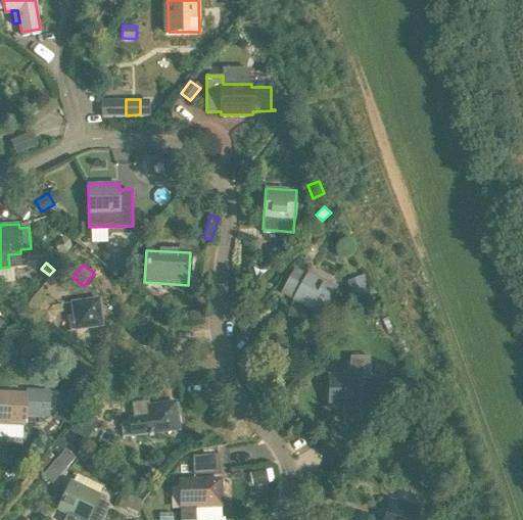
[(335,286),(308,272),(296,265),(282,291),(321,313),(335,286)]
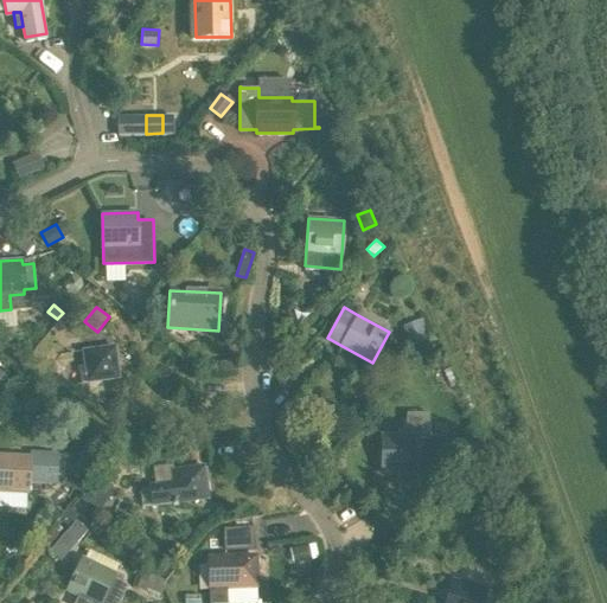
[(427,334),(428,334),(422,318),(421,318),(400,326),(407,342),(427,334)]
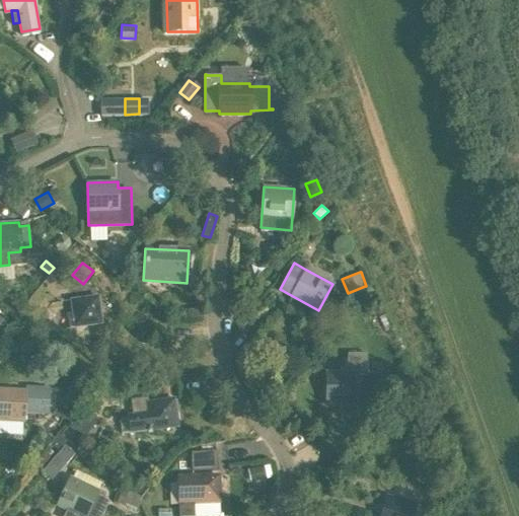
[(97,295),(85,297),(72,299),(75,325),(89,323),(101,321),(97,295)]
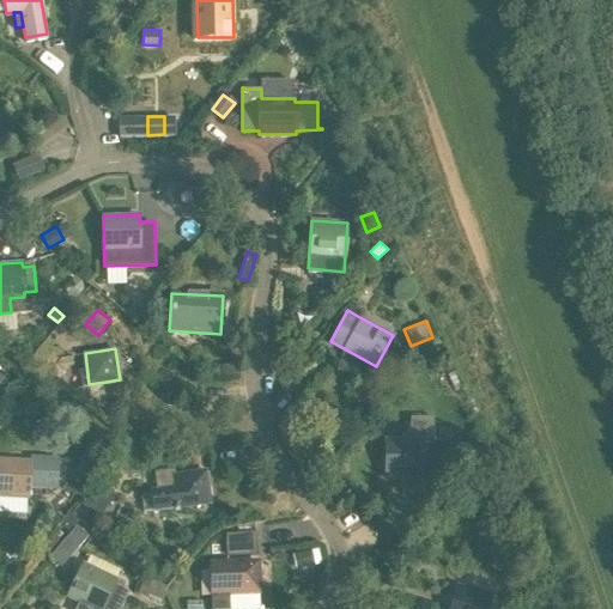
[(18,391),(8,400),(16,409),(25,401),(18,391)]
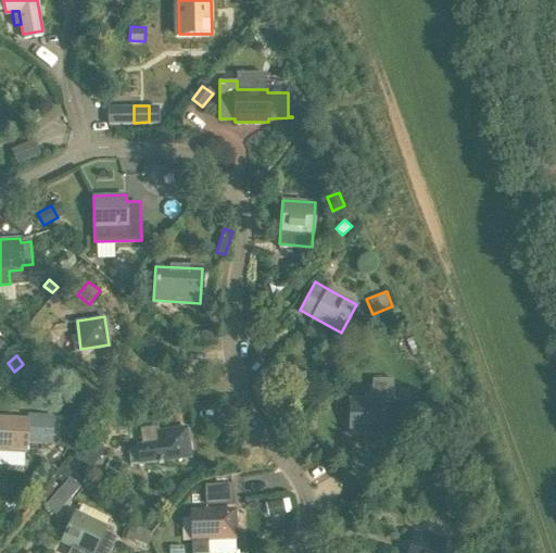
[(393,400),(393,377),(373,377),(371,393),(364,392),(364,399),(350,399),(350,430),(382,430),(382,400),(393,400)]
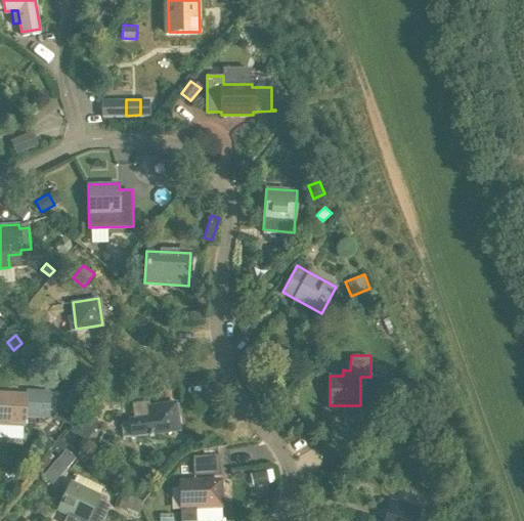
[(93,392),(78,379),(67,393),(69,394),(63,400),(78,411),(93,392)]
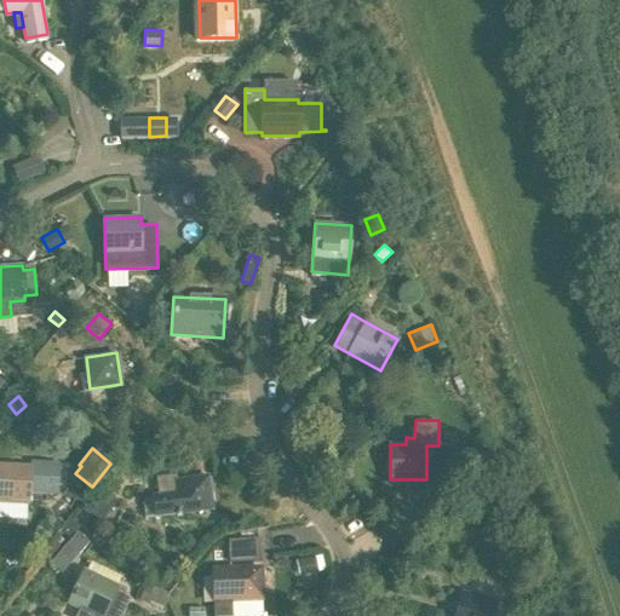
[(0,464),(0,514),(28,517),(29,501),(29,491),(58,493),(59,462),(30,461),(30,465),(0,464)]
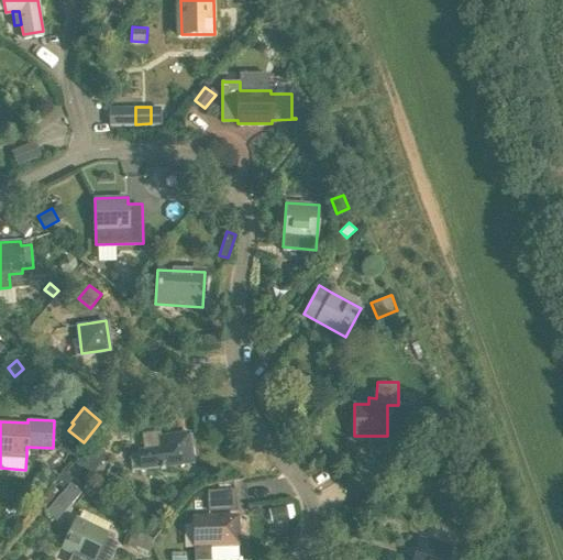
[(188,432),(163,436),(162,429),(143,431),(145,446),(138,447),(141,468),(192,461),(188,432)]
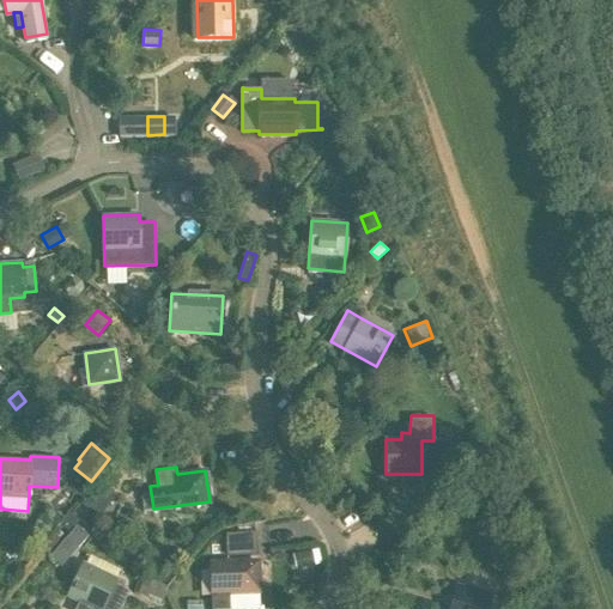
[(102,485),(87,506),(99,515),(114,493),(102,485)]
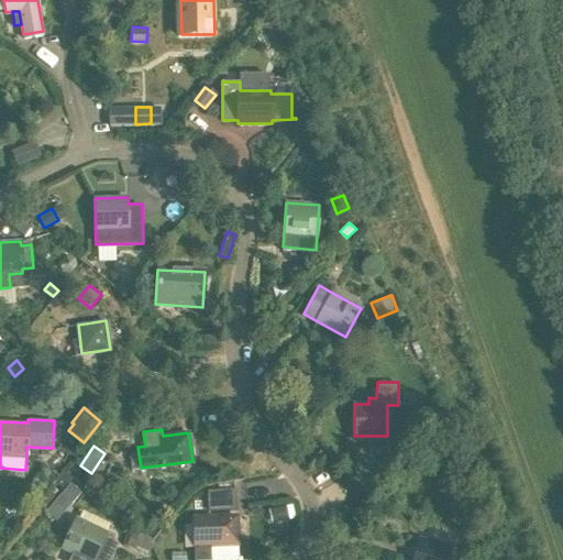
[(63,487),(72,478),(64,470),(55,480),(63,487)]
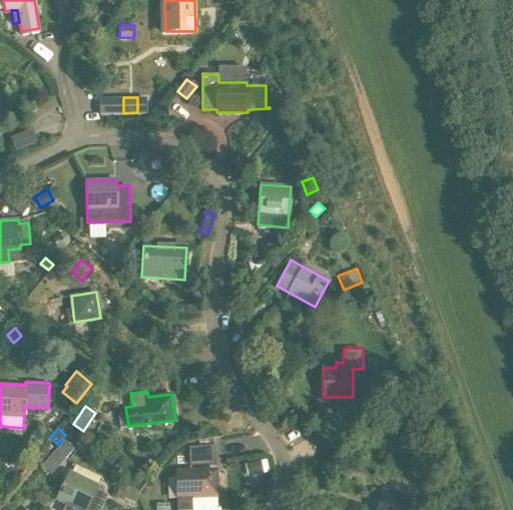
[(73,447),(63,438),(43,462),(53,469),(73,447)]
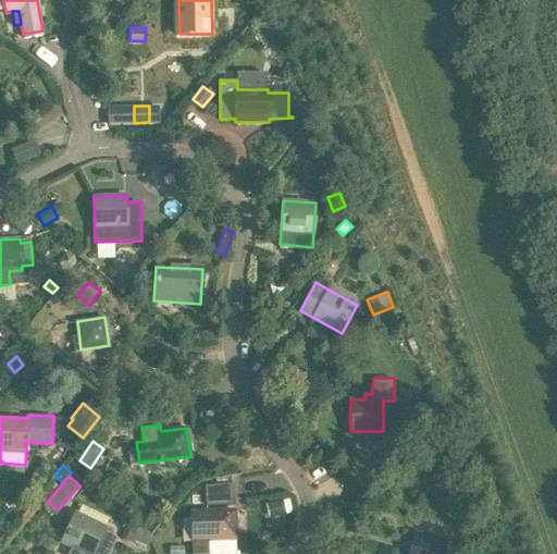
[(270,517),(287,513),(284,499),(267,503),(270,517)]
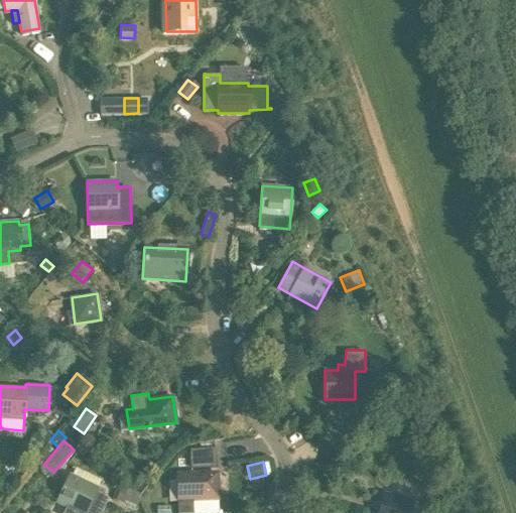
[(345,485),(348,473),(336,470),(333,482),(345,485)]
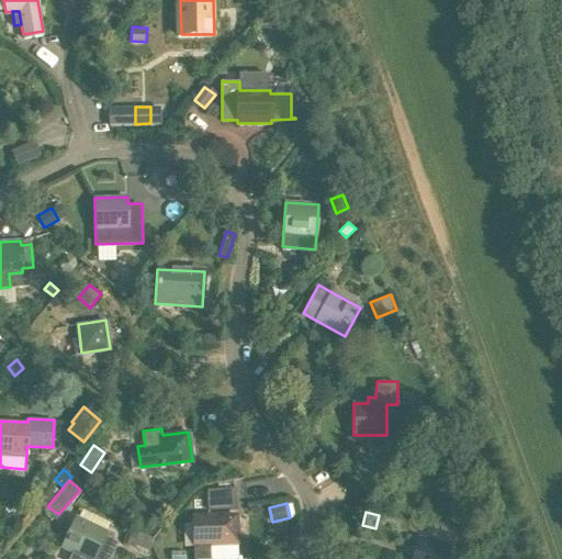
[(237,514),(209,515),(193,515),(193,558),(205,558),(211,558),(211,544),(237,543),(237,514)]
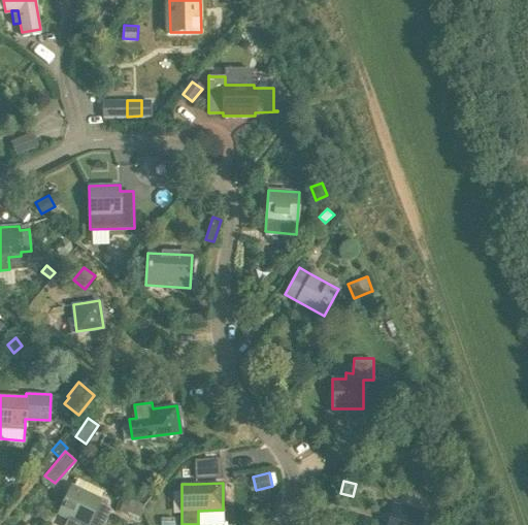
[(87,524),(100,498),(71,485),(58,513),(84,524),(87,524)]
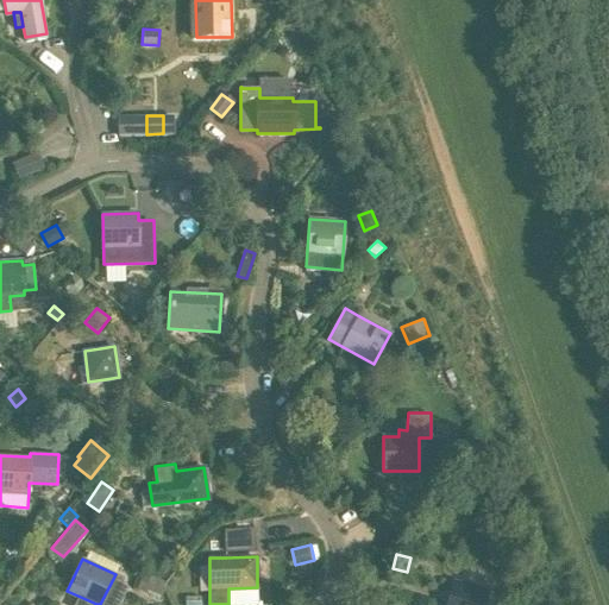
[(161,596),(167,581),(145,571),(138,585),(161,596)]
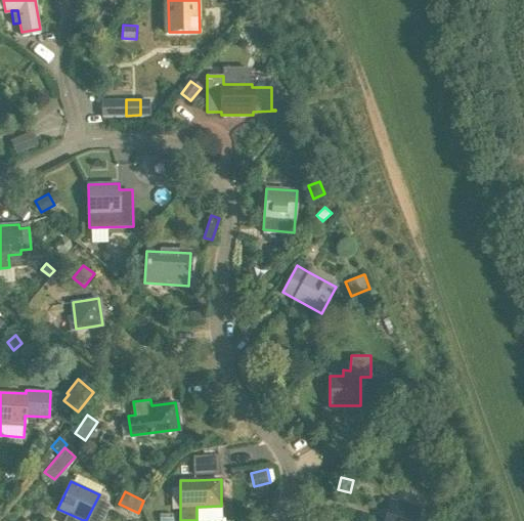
[(416,520),(420,509),(390,501),(384,520),(416,520)]
